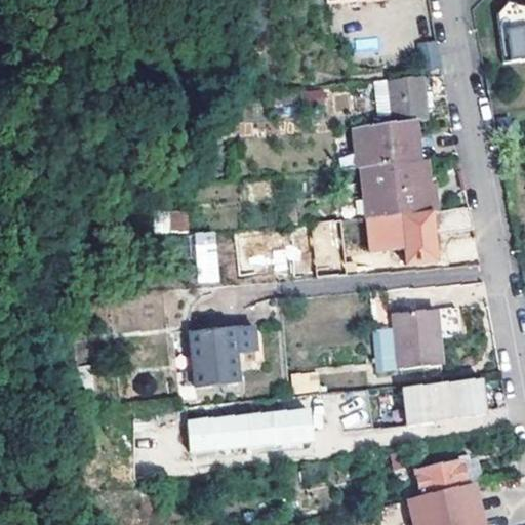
[(496,15),(502,65),(524,62),(524,7),(506,2),(496,15)]
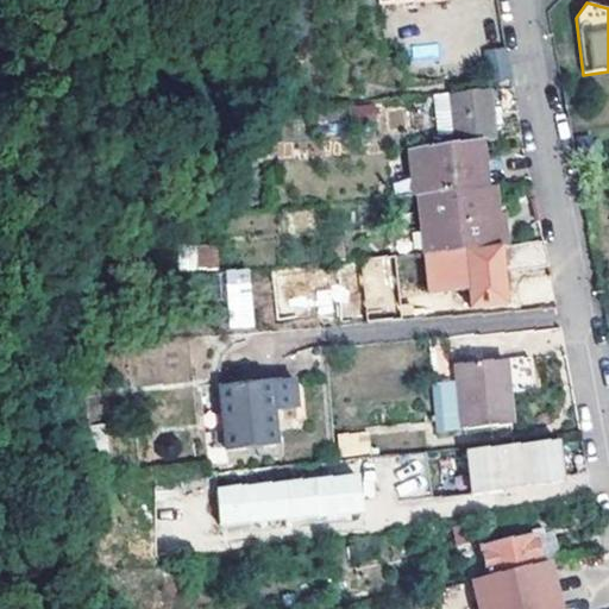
[(438,67),(437,45),(410,45),(410,67),(438,67)]
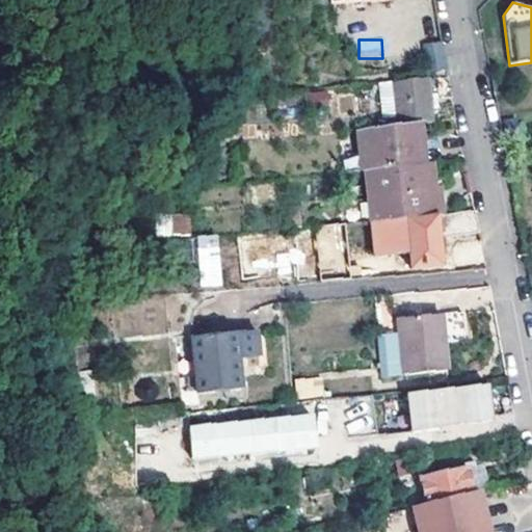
[(444,41),(425,43),(427,72),(446,71),(444,41)]
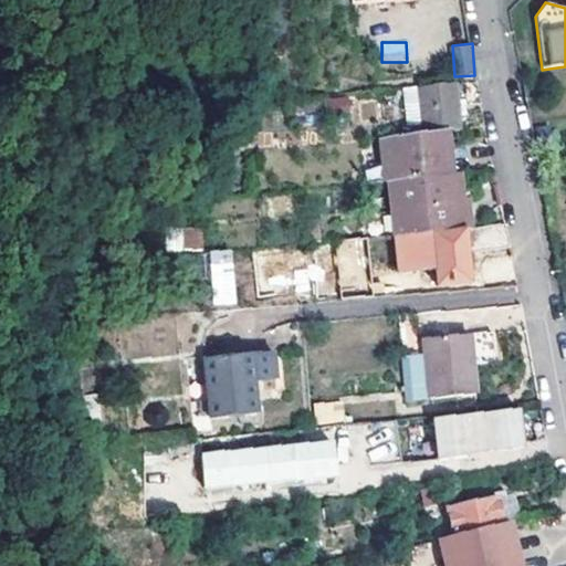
[(446,132),(458,130),(456,104),(479,102),(479,100),(477,81),(416,87),(420,134),(446,132)]
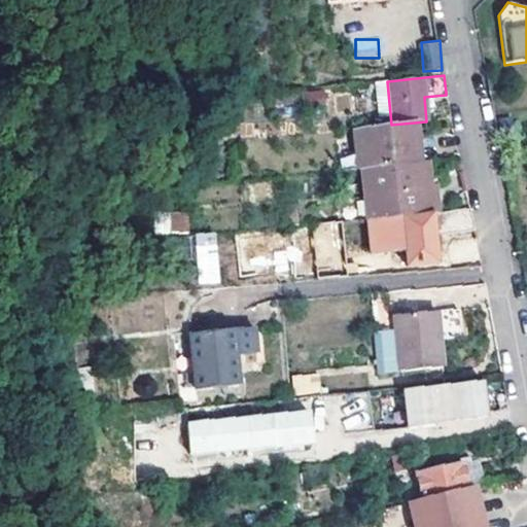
[(387,81),(372,83),(375,127),(391,125),(387,81)]
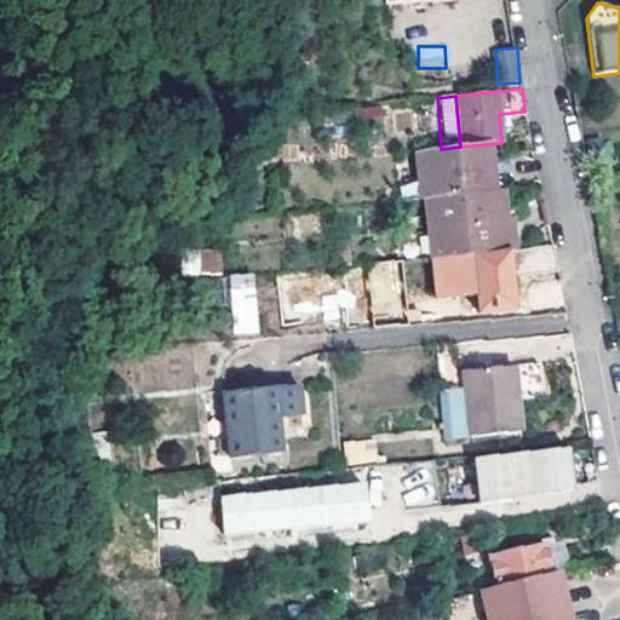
[(354,112),(355,125),(379,122),(378,108),(354,112)]
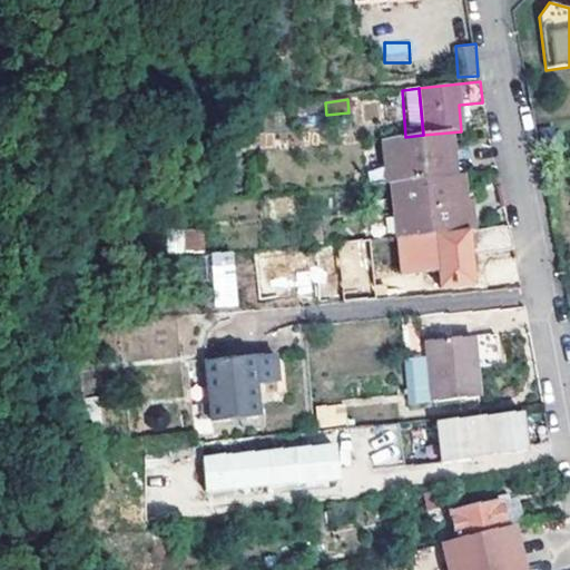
[(405,137),(383,139),(386,184),(391,183),(444,178),(443,155),(450,154),(449,133),(423,135),(405,137)]
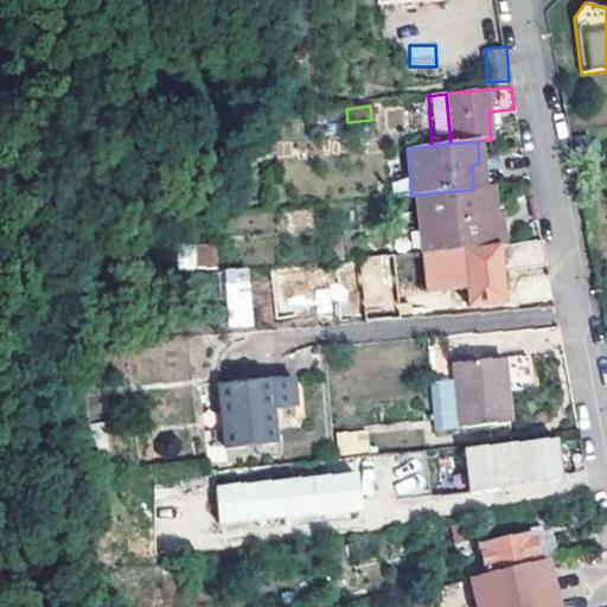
[(481,190),(479,164),(472,165),(473,190),(481,190)]
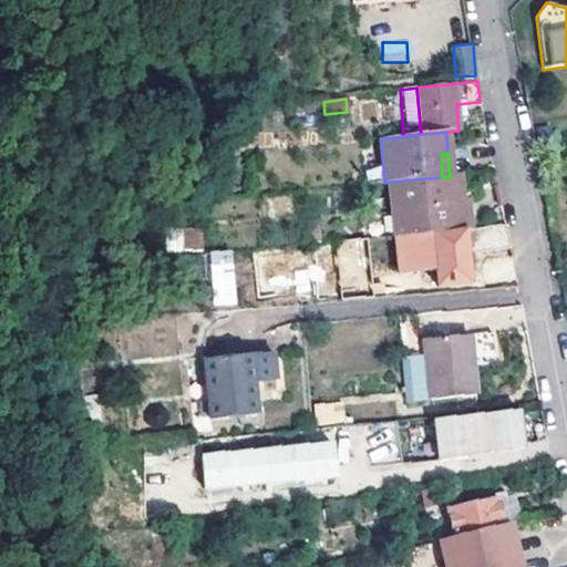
[(378,215),(379,236),(395,235),(456,230),(453,176),(450,177),(442,177),(389,182),(391,215),(378,215)]
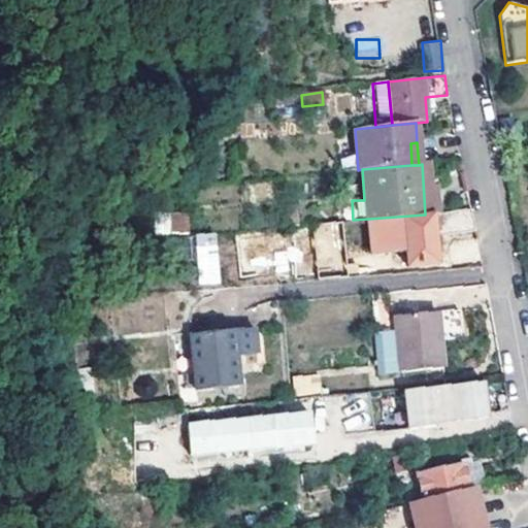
[(430,164),(422,164),(425,215),(434,213),(436,213),(434,187),(431,187),(430,164)]
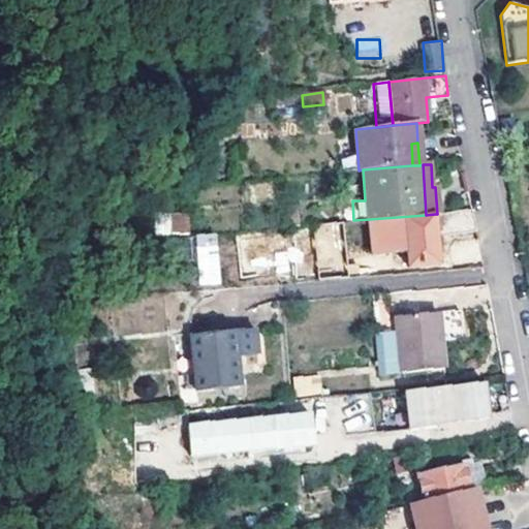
[(155,234),(189,234),(189,213),(155,213),(155,234)]
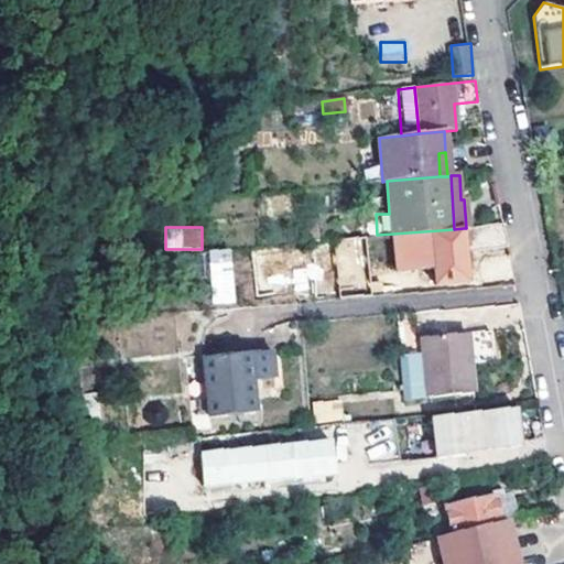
[(454,229),(393,234),(396,269),(433,267),(434,283),(467,281),(464,228),(454,229)]
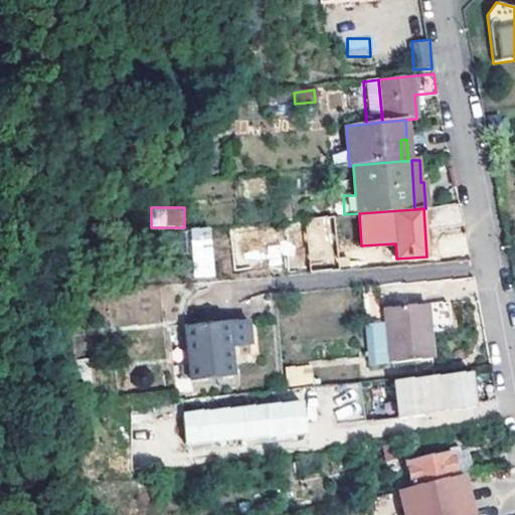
[(335,255),(332,215),(306,217),(310,273),(352,269),(351,254),(335,255)]
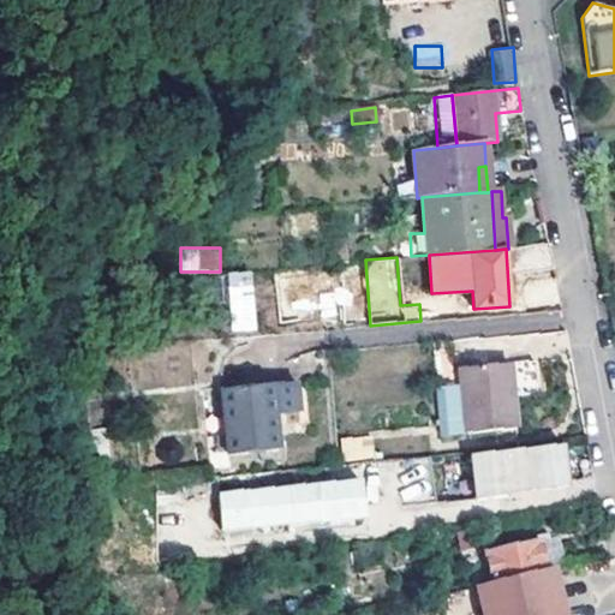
[(254,270),(227,273),(231,333),(258,330),(254,270)]
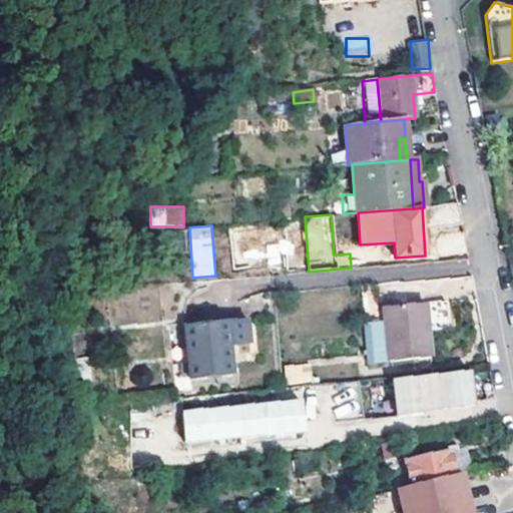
[(366,321),(371,359),(435,352),(431,324),(450,322),(447,296),(384,303),(386,318),(366,321)]
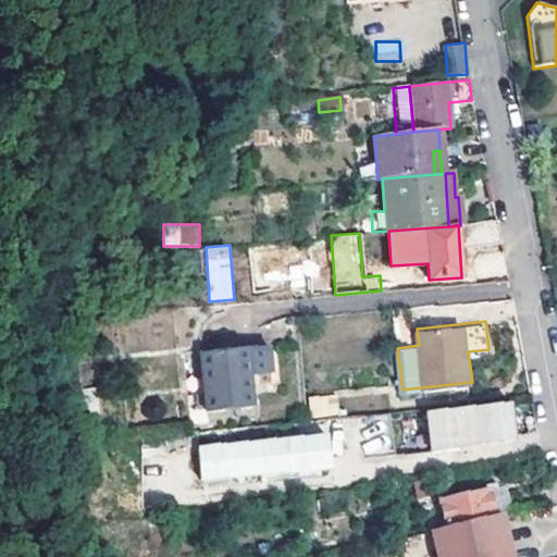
[(207,343),(209,403),(258,400),(257,368),(274,368),(274,341),(207,343)]
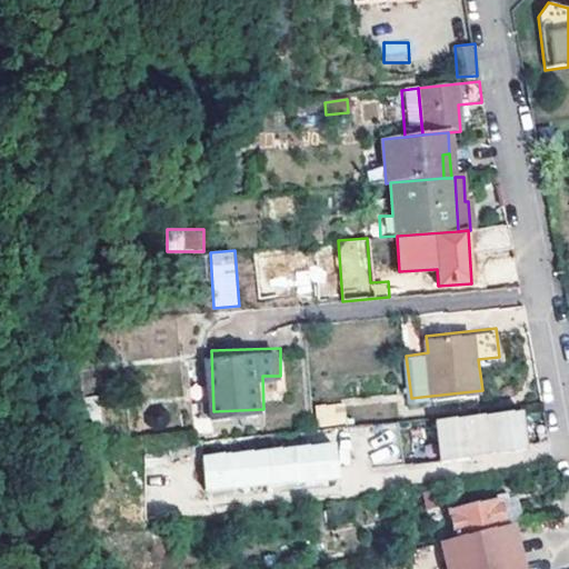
[(316,405),(317,426),(346,423),(343,402),(316,405)]
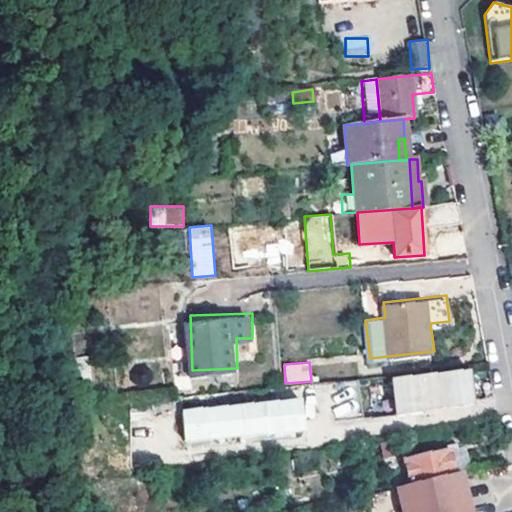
[(467,374),(391,379),(393,415),(416,414),(415,406),(428,405),(429,409),(469,406),(467,374)]
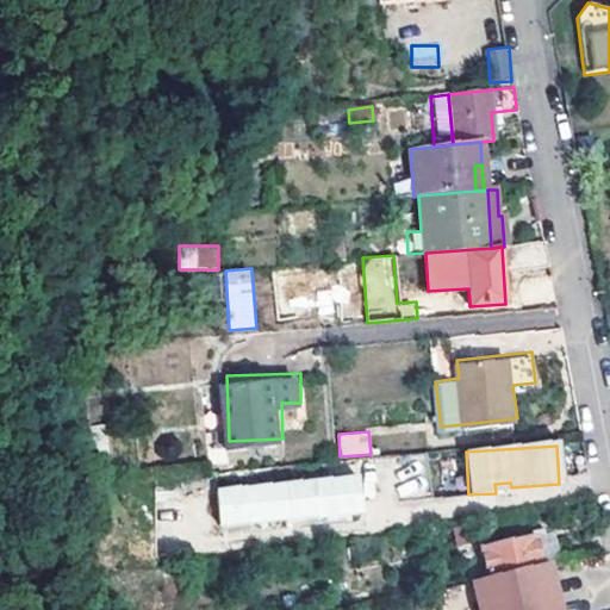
[(424,453),(391,455),(394,499),(427,497),(424,453)]
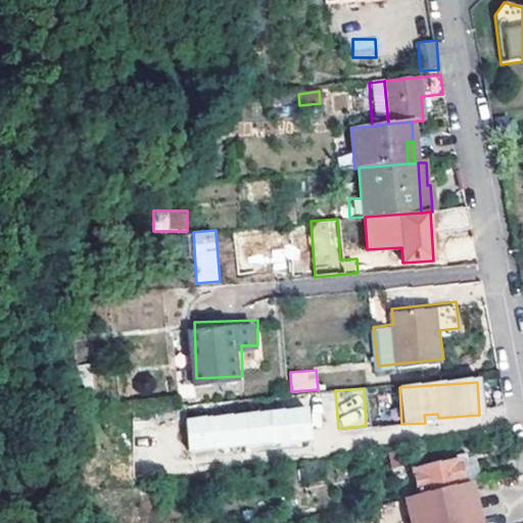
[(310,405),(284,407),(287,436),(313,434),(310,405)]
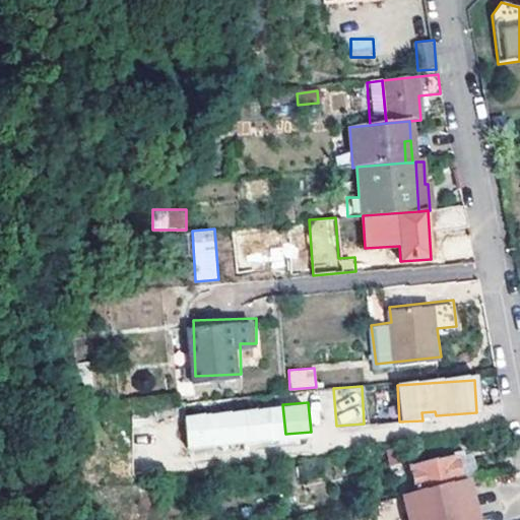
[(282,404),(188,413),(190,443),(285,434),(282,404)]
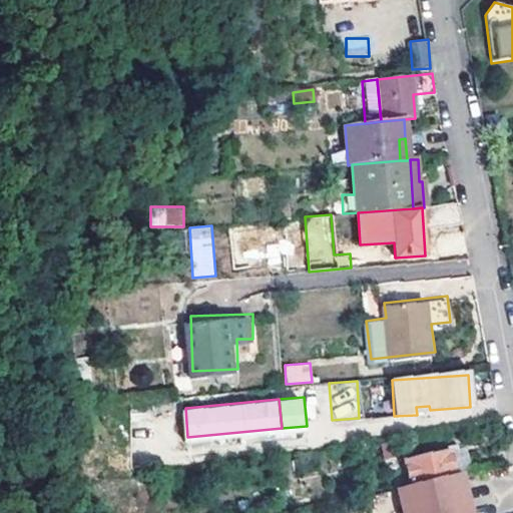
[(410,484),(410,486),(455,475),(451,460),(461,457),(457,445),(447,448),(446,445),(402,458),(407,474),(388,480),(391,489),(410,484)]
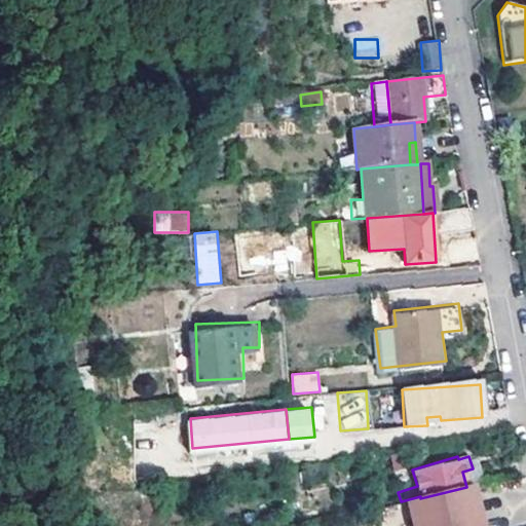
[(420,498),(407,502),(412,525),(482,525),(476,499),(473,500),(472,497),(468,487),(466,487),(420,498)]
